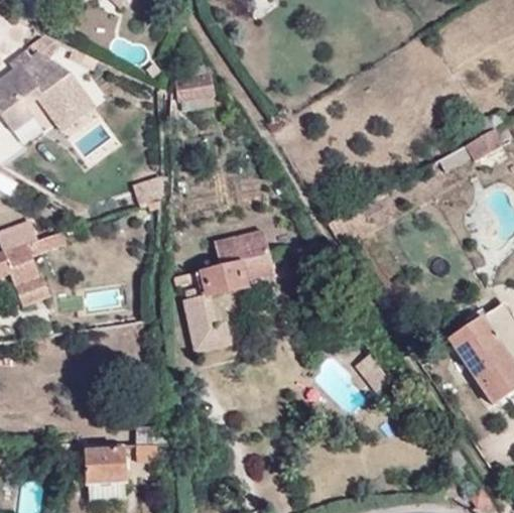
[(29,45),(35,53),(37,51),(47,58),(60,42),(44,34),(29,45)]
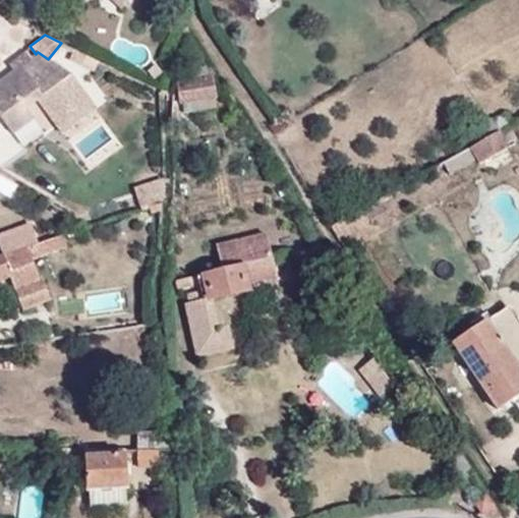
[(192,45),(186,50),(192,58),(198,55),(192,45)]
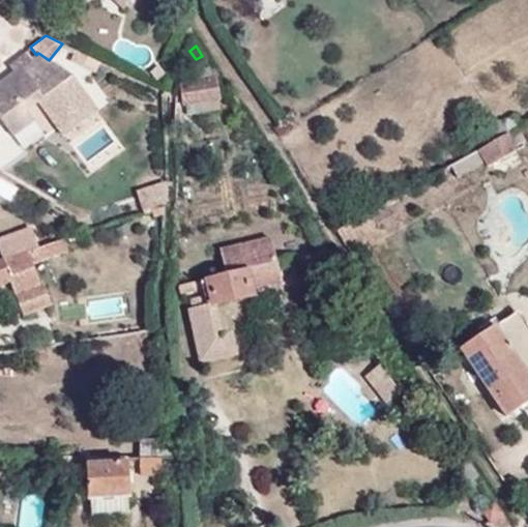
[(31,58),(26,52),(16,60),(20,66),(15,71),(0,82),(0,117),(11,133),(33,116),(27,107),(37,99),(62,133),(94,108),(70,75),(49,60),(38,53),(36,55),(31,58)]
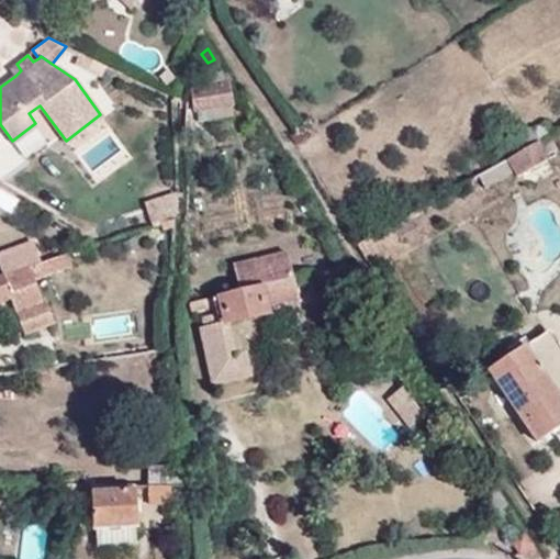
[(10,68),(15,76),(21,70),(17,64),(10,68)]
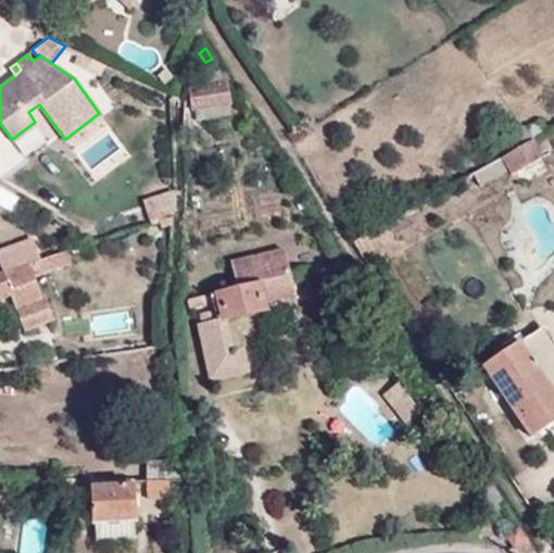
[(194,109),(229,103),(225,79),(219,79),(218,68),(193,72),(194,84),(188,84),(192,110),(194,109)]
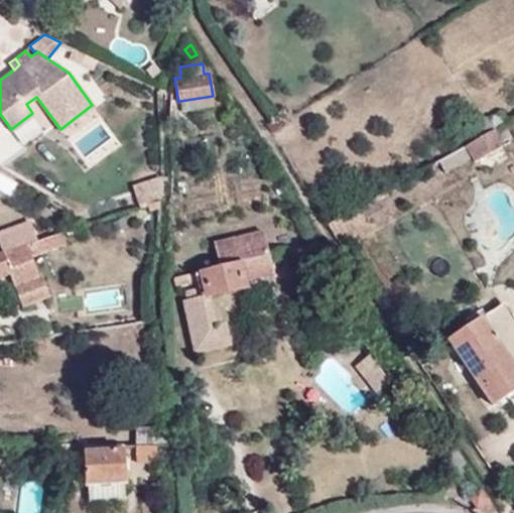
[(214,106),(213,96),(180,101),(181,110),(214,106)]
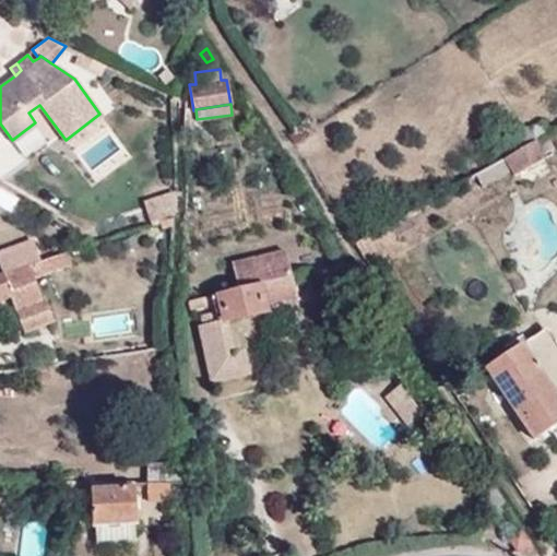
[(545,132),(547,131),(538,118),(529,125),(528,123),(494,144),(502,157),(545,132)]
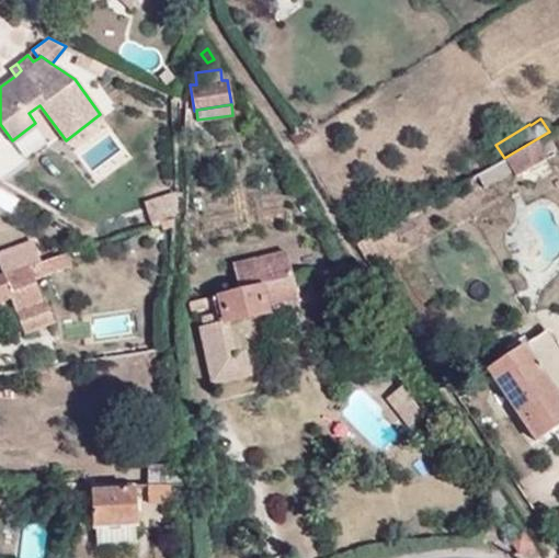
[(504,158),(511,170),(514,174),(515,173),(544,157),(556,149),(547,133),(504,158)]
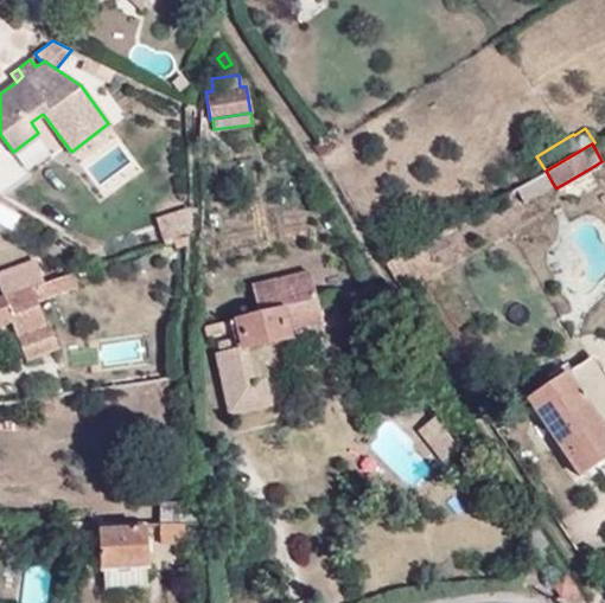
[(588,170),(558,187),(565,200),(597,183),(588,170)]
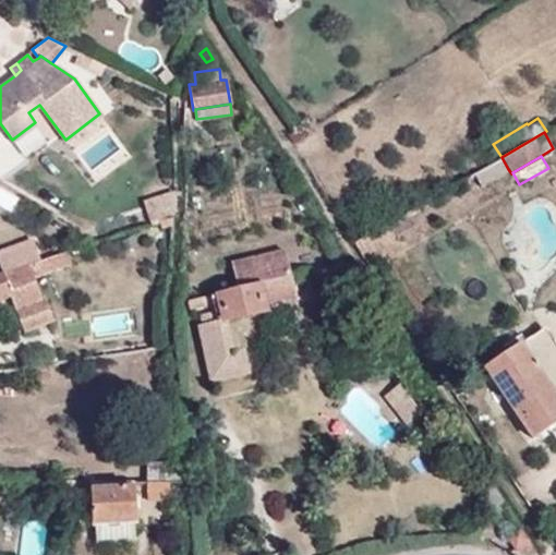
[(502,157),(483,168),(490,180),(508,169),(502,157)]
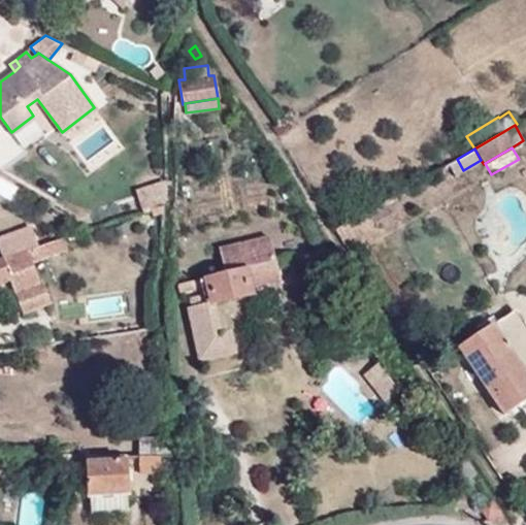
[(17,187),(0,175),(0,193),(9,199),(17,187)]
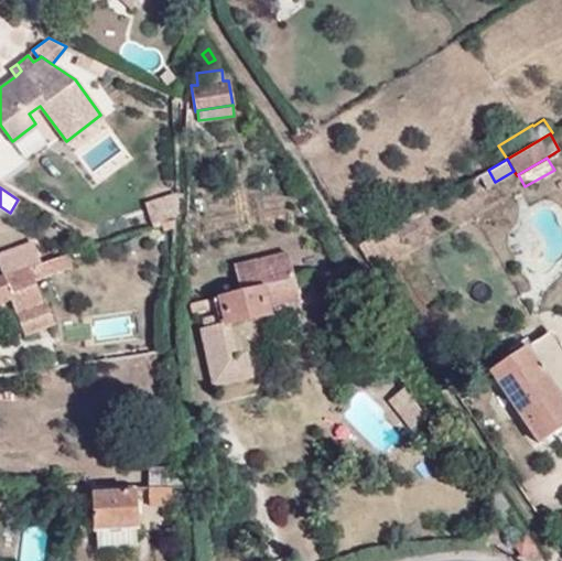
[(152,225),(173,217),(175,192),(144,202),(152,225)]
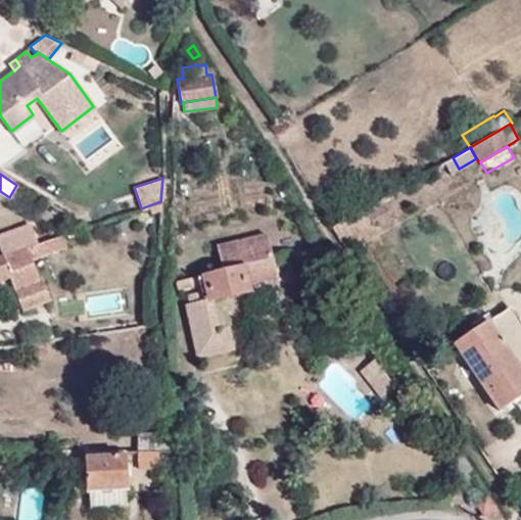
[(26,247),(32,245),(27,227),(0,235),(0,249),(2,255),(26,247)]
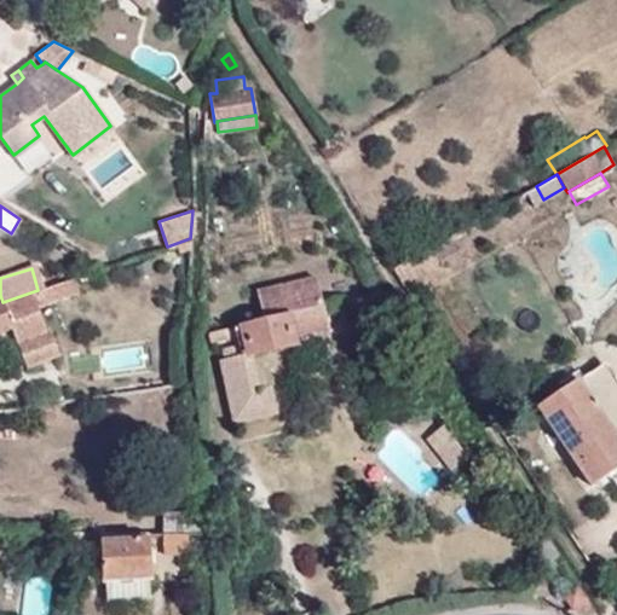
[(263,318),(321,303),(313,276),(255,289),(263,318)]
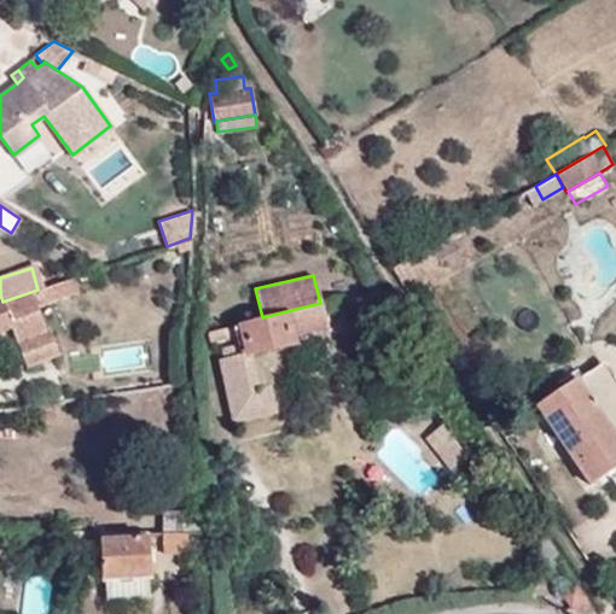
[(74,278),(38,290),(30,292),(3,302),(0,302),(0,331),(11,327),(25,364),(59,352),(51,327),(45,329),(38,307),(80,292),(74,278)]
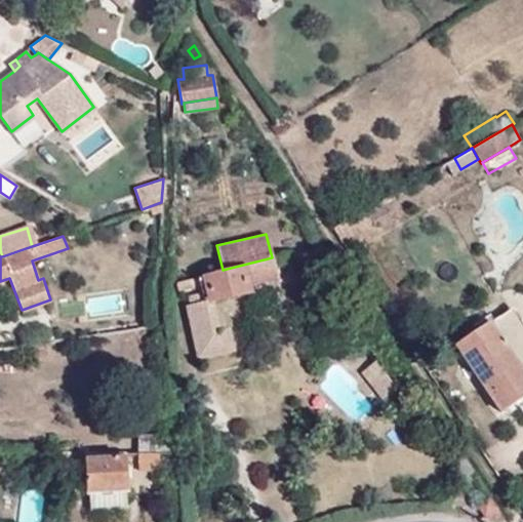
[(223,270),(196,276),(201,293),(205,291),(208,305),(213,303),(252,293),(250,284),(277,278),(272,257),(223,270)]
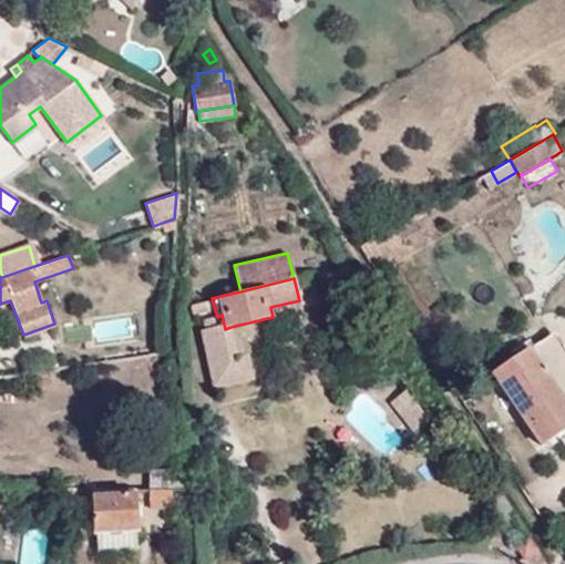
[(199,320),(213,385),(253,376),(247,350),(236,352),(230,327),(225,329),(222,315),(217,317),(199,320)]
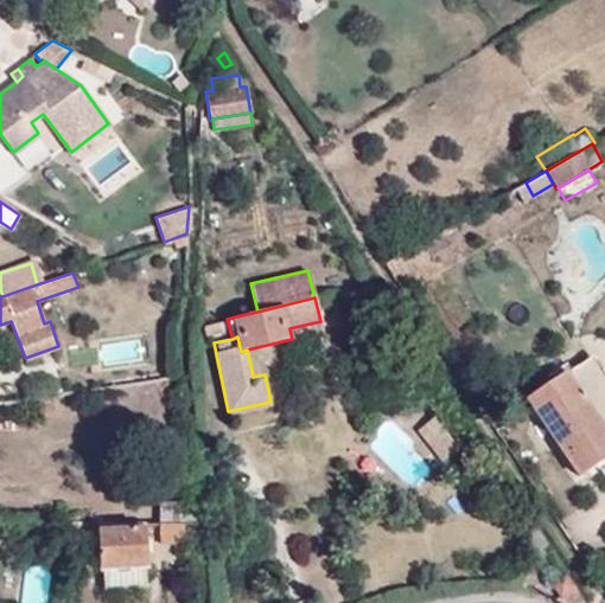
[(604,372),(593,354),(527,398),(577,472),(604,453),(604,428),(604,425),(604,424),(604,372)]
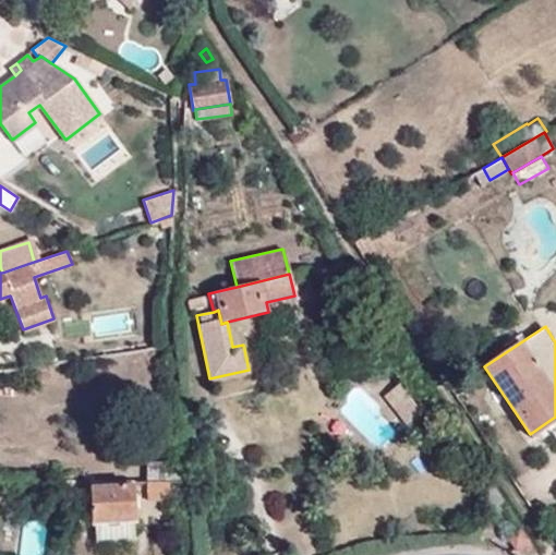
[(50,378),(48,362),(35,364),(37,381),(50,378)]
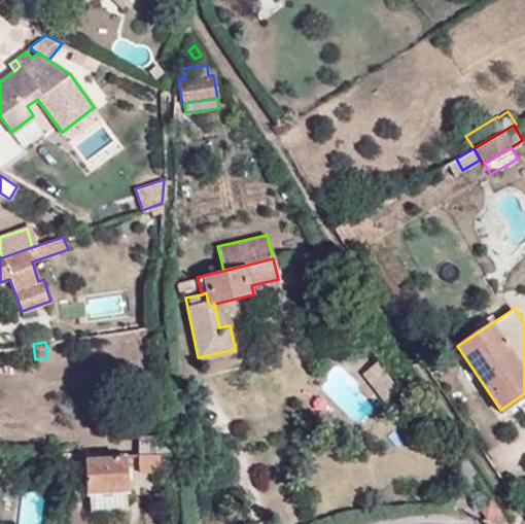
[(396,387),(375,359),(360,371),(383,398),(396,387)]
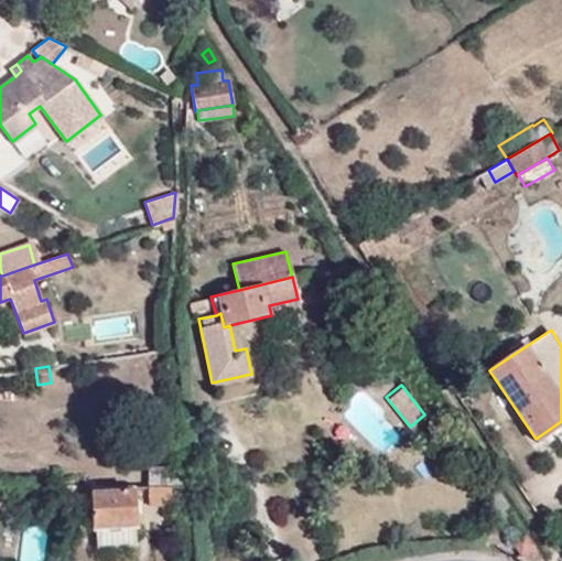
[(169,487),(181,487),(180,476),(179,466),(147,466),(147,486),(169,487)]
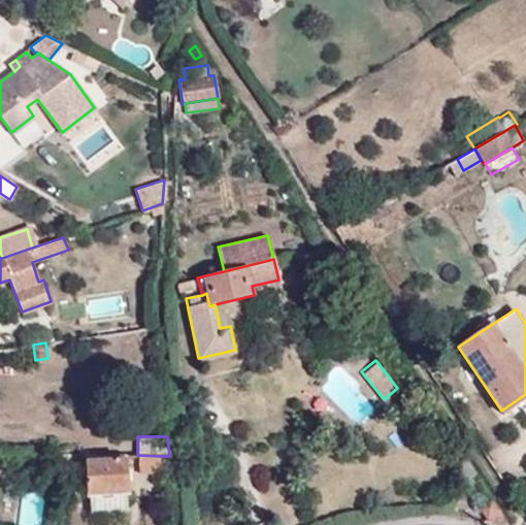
[(158,456),(137,455),(138,472),(159,472),(158,456)]
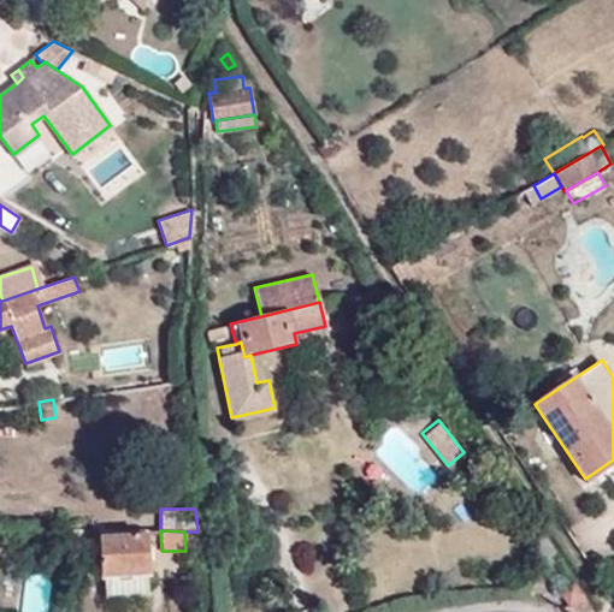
[(105,578),(147,577),(151,576),(148,536),(99,538),(101,578),(105,578)]
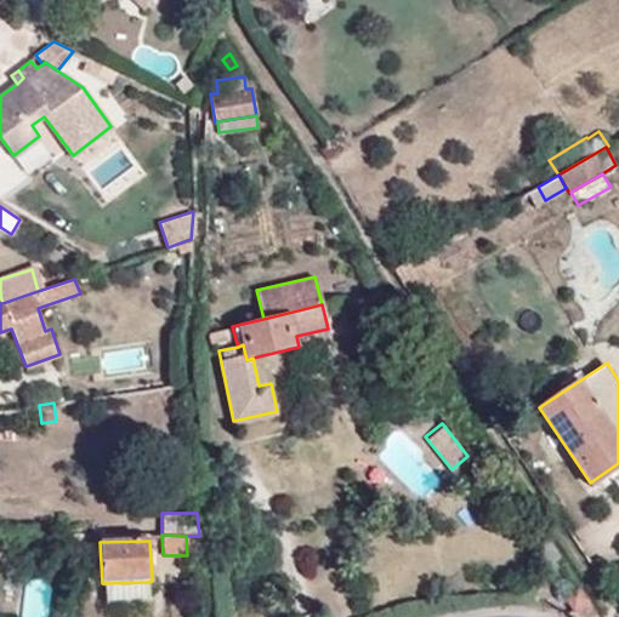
[(148,600),(148,582),(106,583),(107,603),(148,600)]
